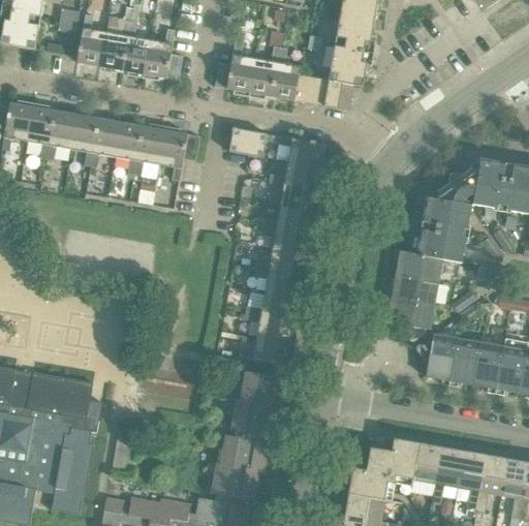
[(34,49),(42,0),(7,0),(5,14),(0,13),(0,27),(3,28),(0,42),(34,49)]
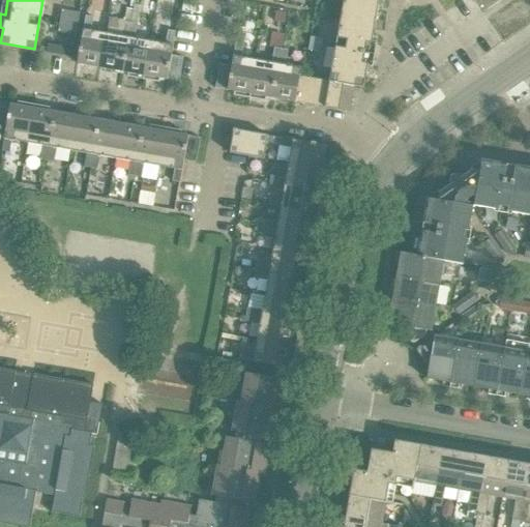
[(343,0),(341,12),(375,19),(377,4),(382,5),(383,0),(343,0)]
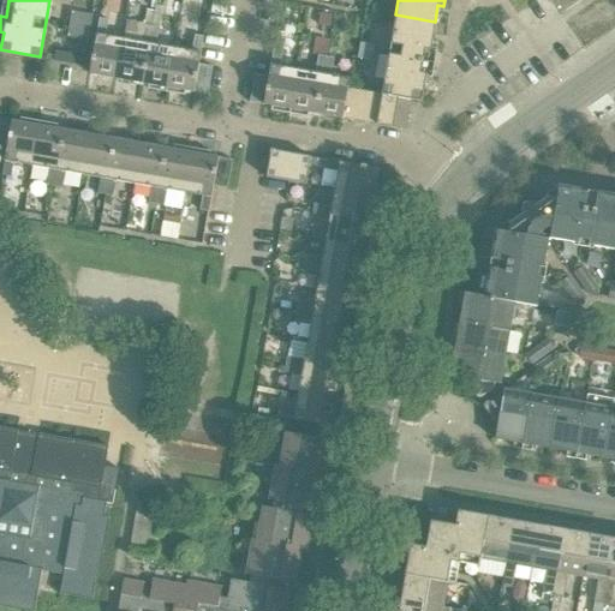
[(88,37),(91,12),(71,9),(66,34),(88,37)]
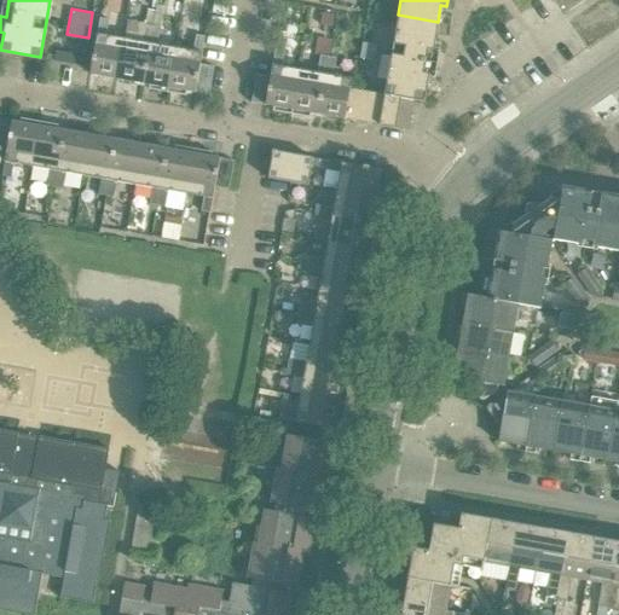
[(435,67),(439,48),(440,40),(434,39),(438,22),(398,15),(383,92),(383,93),(412,98),(423,100),(427,82),(433,83),(434,74),(438,74),(439,68),(435,67)]
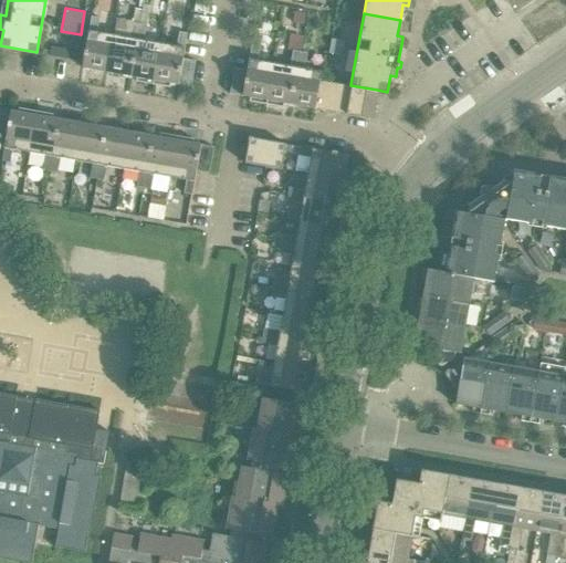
[(106,70),(113,33),(96,30),(98,16),(91,14),(82,65),(106,70)]
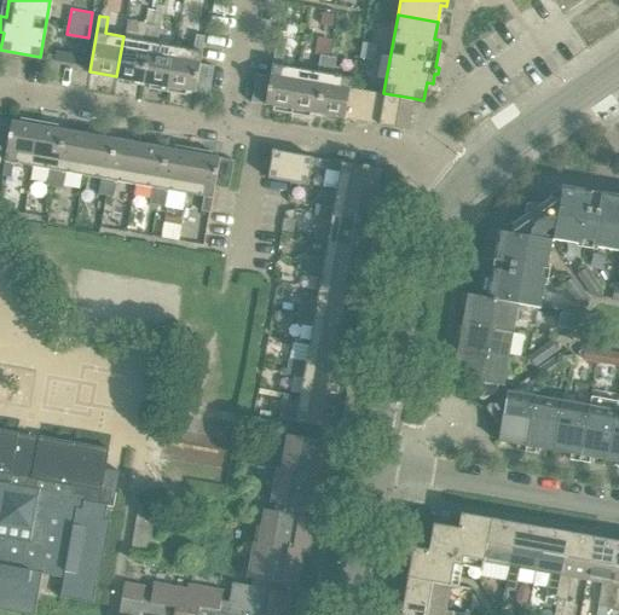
[(142,81),(152,23),(144,22),(142,39),(123,36),(116,76),(142,81)]
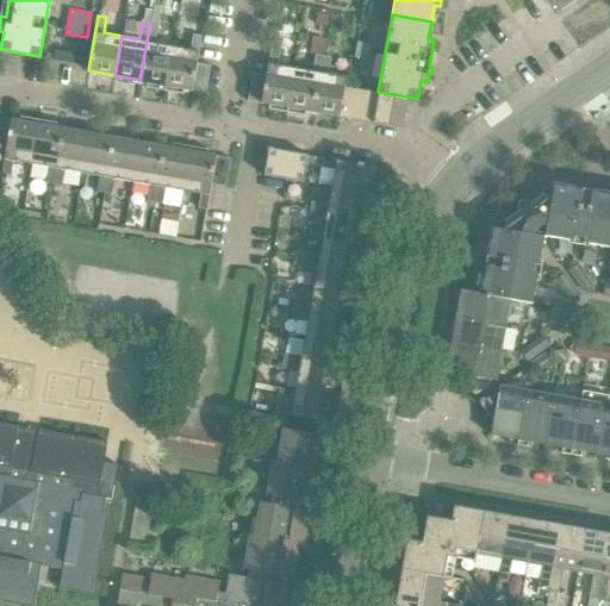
[(165,88),(172,44),(155,42),(157,24),(150,23),(139,80),(147,81),(147,85),(165,88)]
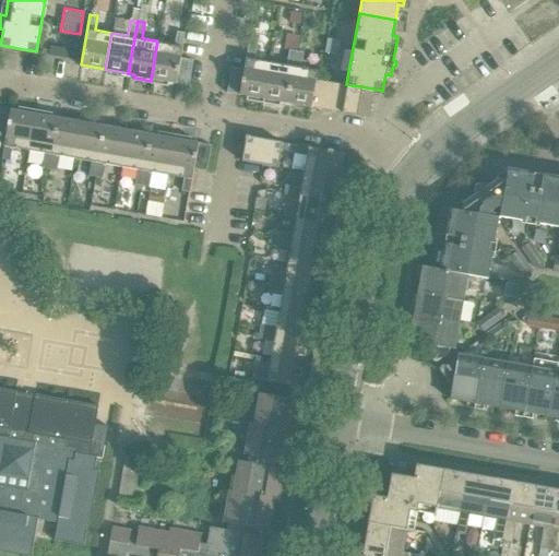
[(188,84),(193,58),(180,56),(185,31),(177,30),(174,44),(157,40),(151,81),(167,84),(168,80),(188,84)]
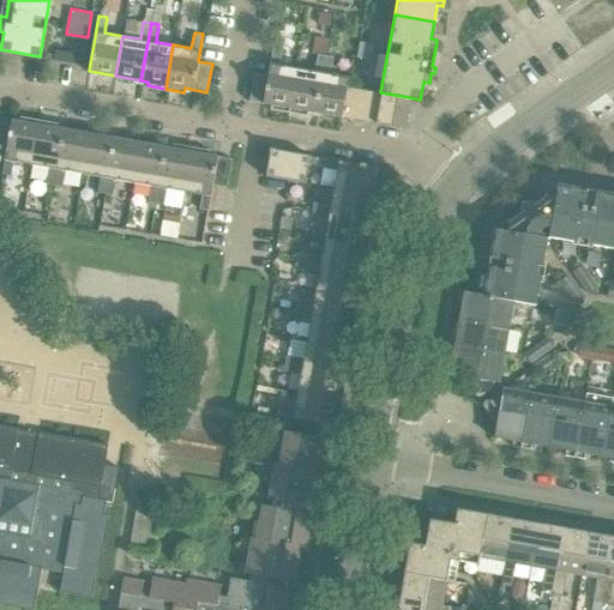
[(369,58),(372,42),(359,40),(356,55),(369,58)]
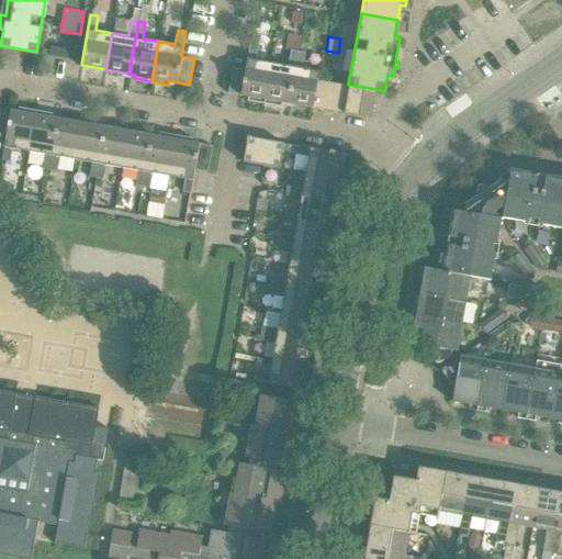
[(265,101),(271,60),(255,58),(258,43),(249,42),(245,67),(233,65),(227,91),(248,94),(247,98),(265,101)]
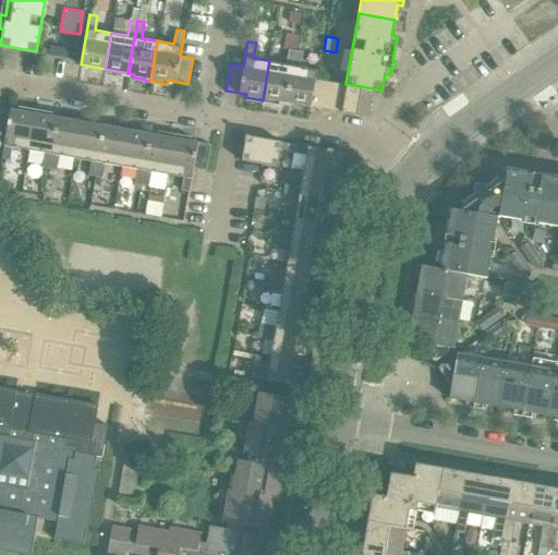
[(286,100),(295,49),(288,47),(286,63),(269,60),(263,100),(279,104),(280,99),(286,100)]
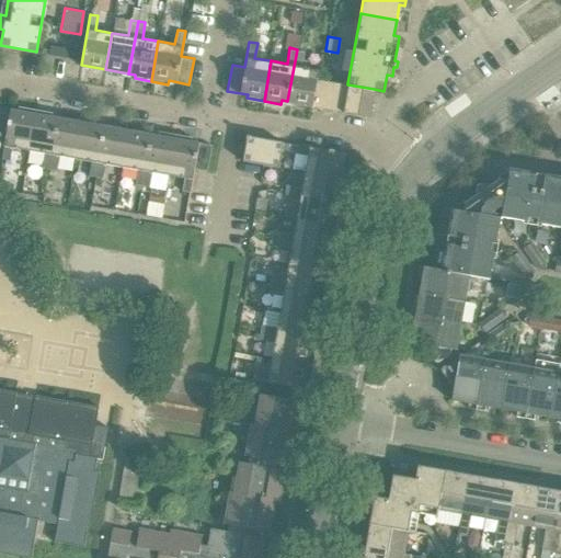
[(312,105),(317,78),(319,69),(301,66),(304,50),(297,49),(287,101),(312,105)]
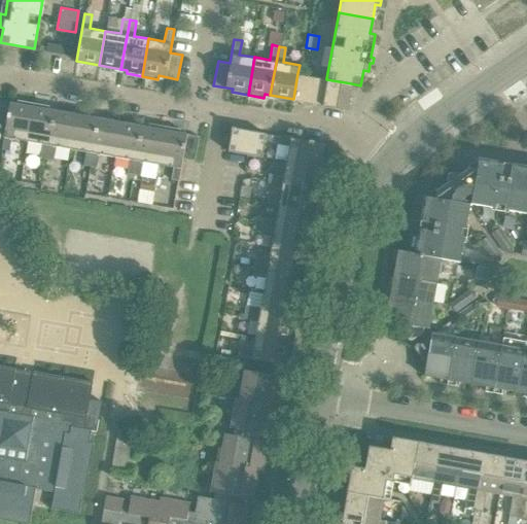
[(347,109),(351,83),(326,79),(326,78),(297,73),(293,99),(326,105),(347,109)]
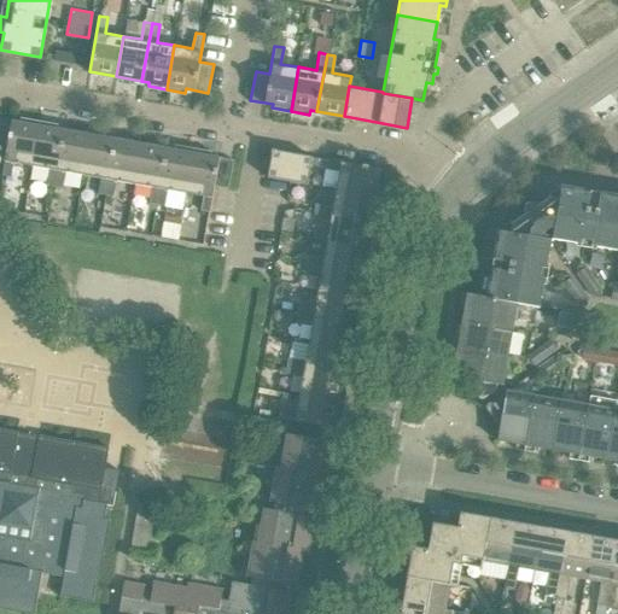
[(31,164),(39,120),(21,116),(19,121),(11,120),(1,174),(11,175),(13,161),(31,164)]
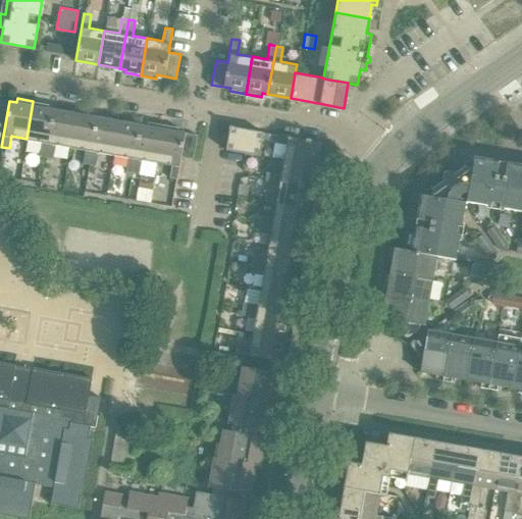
[(46,155),(54,108),(48,107),(49,104),(33,101),(27,139),(41,141),(39,154),(46,155)]
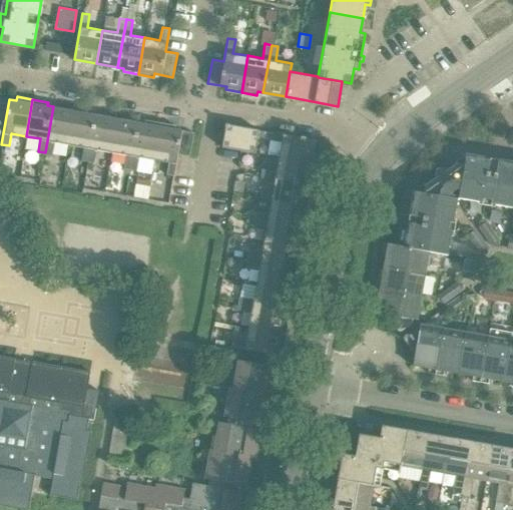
[(68,143),(74,110),(53,106),(45,152),(51,154),(53,140),(68,143)]
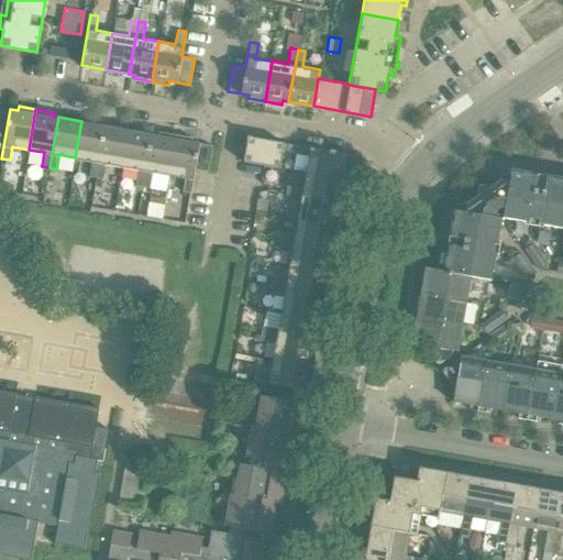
[(96,176),(105,125),(81,121),(75,157),(91,161),(89,175),(96,176)]
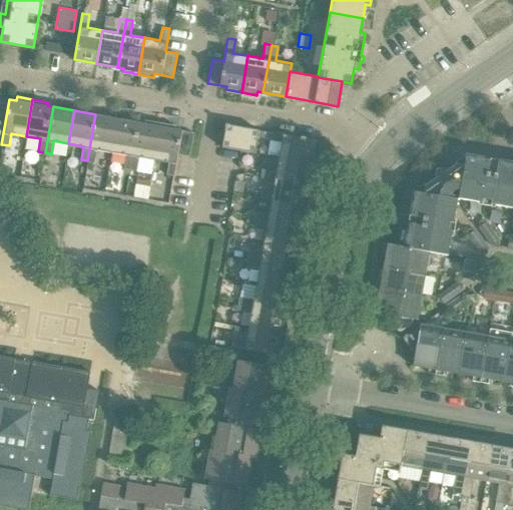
[(111,151),(117,117),(95,114),(87,160),(94,161),(96,148),(111,151)]
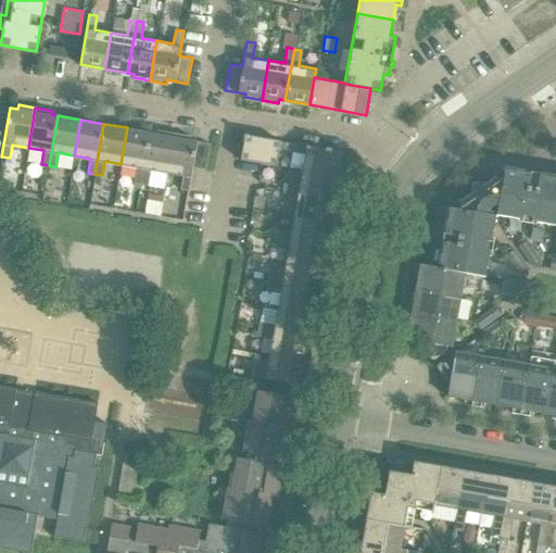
[(140,181),(150,132),(127,127),(121,164),(136,166),(134,180),(140,181)]
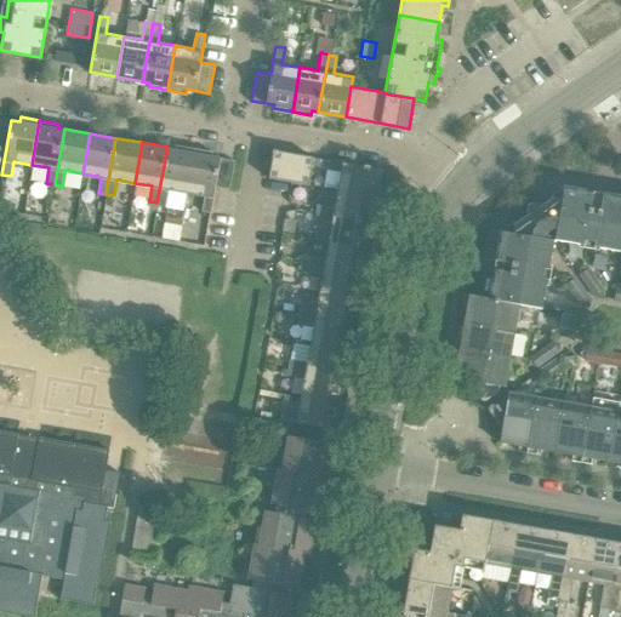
[(186,192),(194,147),(175,143),(175,148),(167,147),(157,203),(165,205),(167,189),(186,192)]
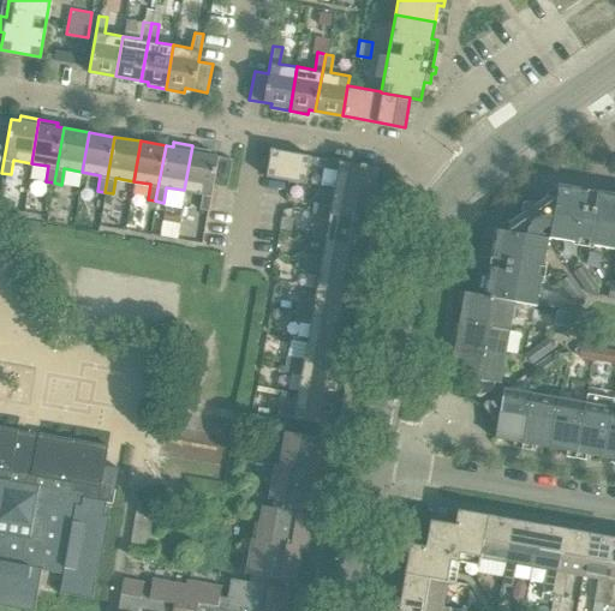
[(227,186),(232,157),(209,154),(210,149),(192,145),(184,190),(202,193),(199,207),(208,209),(213,184),(227,186)]
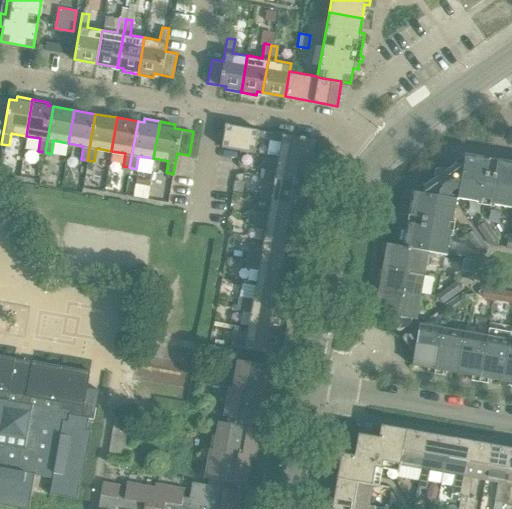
[(254,151),(257,136),(269,138),(270,130),(225,122),(221,145),(254,151)]
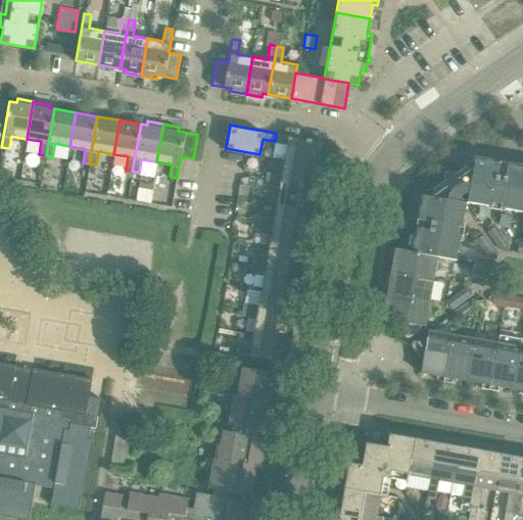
[(318,164),(322,141),(276,133),(275,141),(286,143),(284,158),(318,164)]
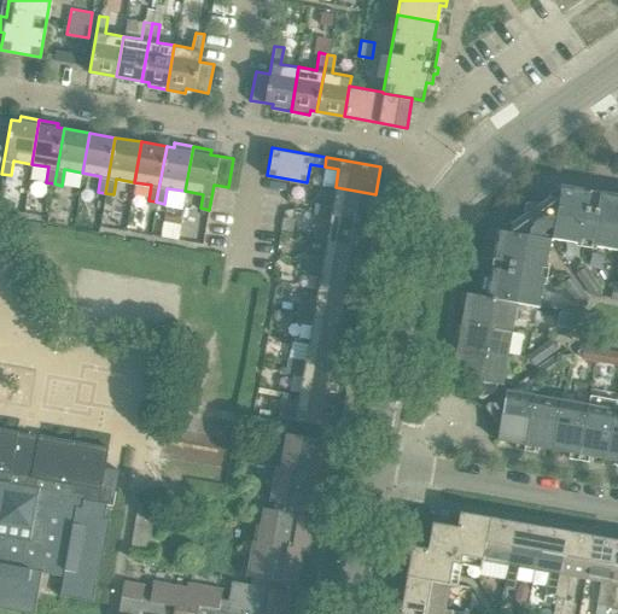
[(372,218),(375,194),(336,187),(332,204),(315,202),(314,209),(372,218)]
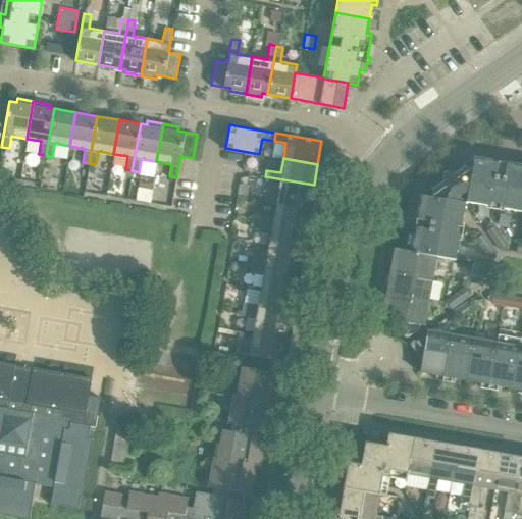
[(521,209),(521,167),(491,162),(474,159),(473,167),(467,201),(521,209)]
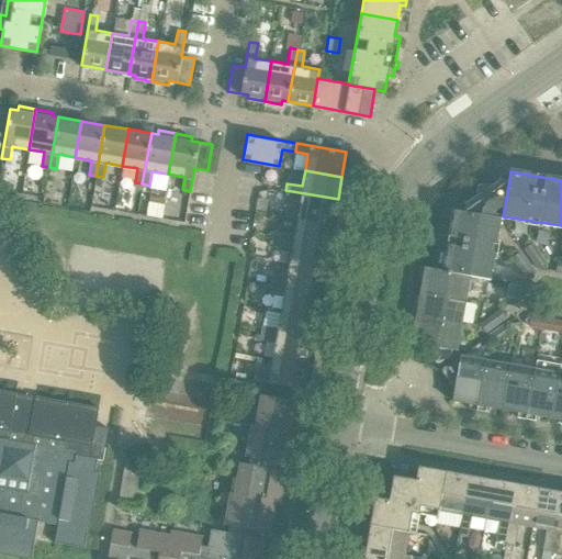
[(503,216),(509,180),(499,178),(487,187),(486,185),(481,183),(476,187),(476,191),(478,193),(465,202),(464,211),(501,219),(503,216)]
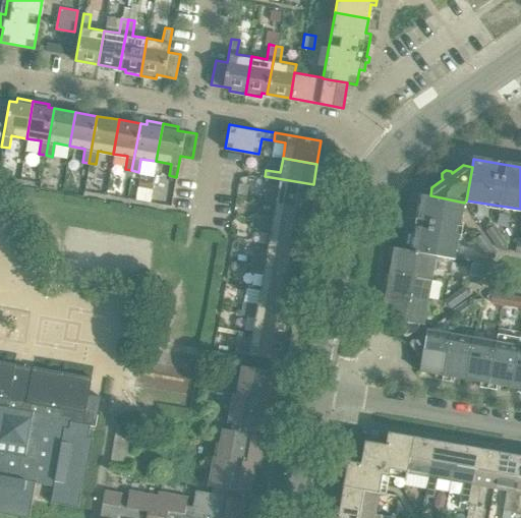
[(312,208),(315,191),(312,190),(313,184),(265,176),(263,183),(278,185),(275,200),(312,208)]
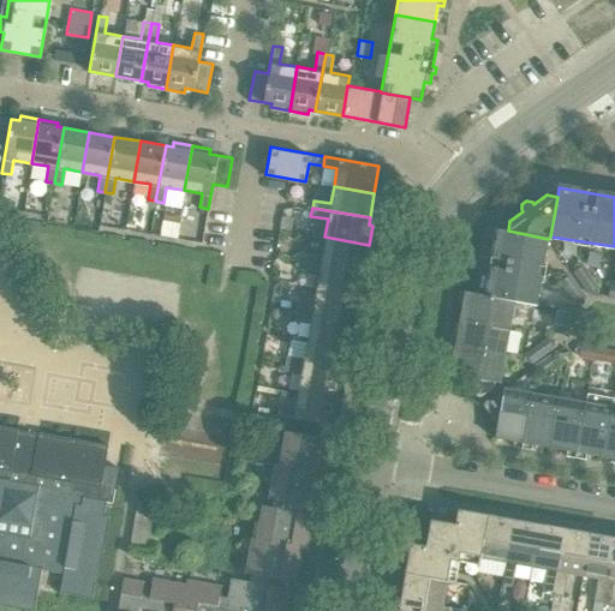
[(536,304),(543,261),(548,239),(508,231),(499,229),(487,294),(487,295),(514,300),(536,304)]
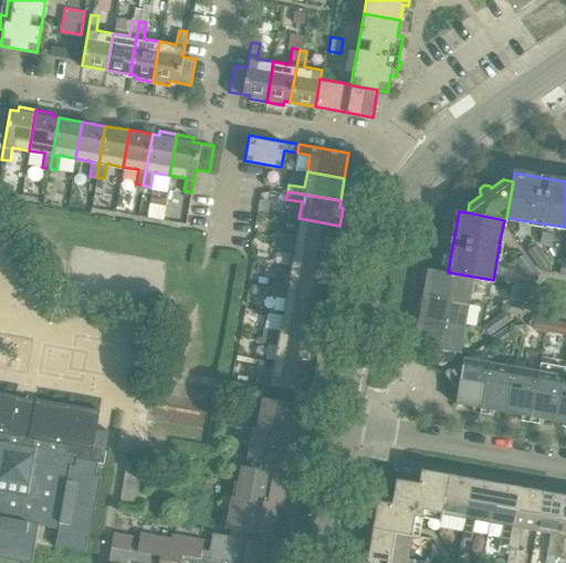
[(336,242),(339,226),(299,218),(296,235),(280,231),(279,239),(332,248),(333,241),(336,242)]
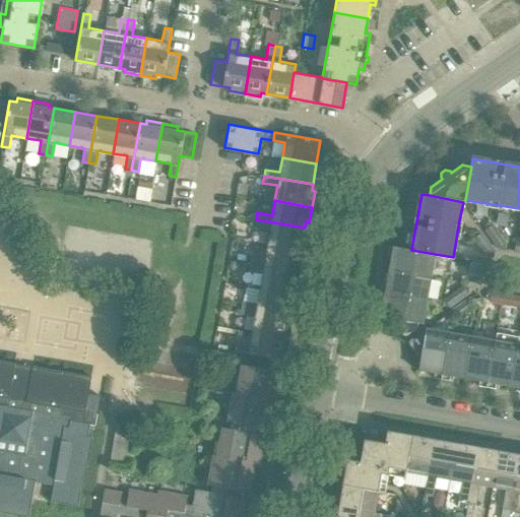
[(301,250),(305,228),(256,219),(255,225),(270,229),(267,244),(301,250)]
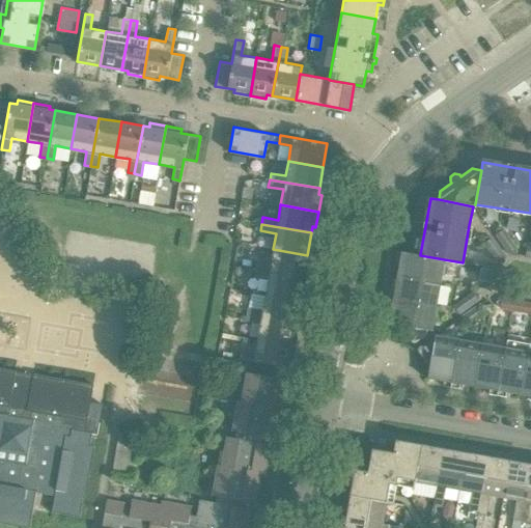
[(496,226),(495,232),(508,252),(514,253),(515,247),(503,227),(496,226)]
